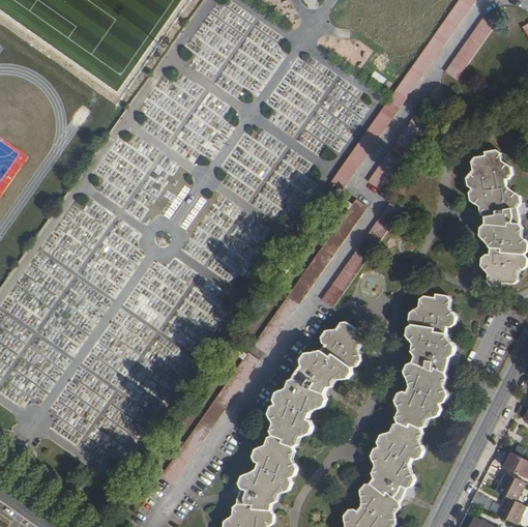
[(0,0),(0,10),(9,15),(16,0),(0,0)]
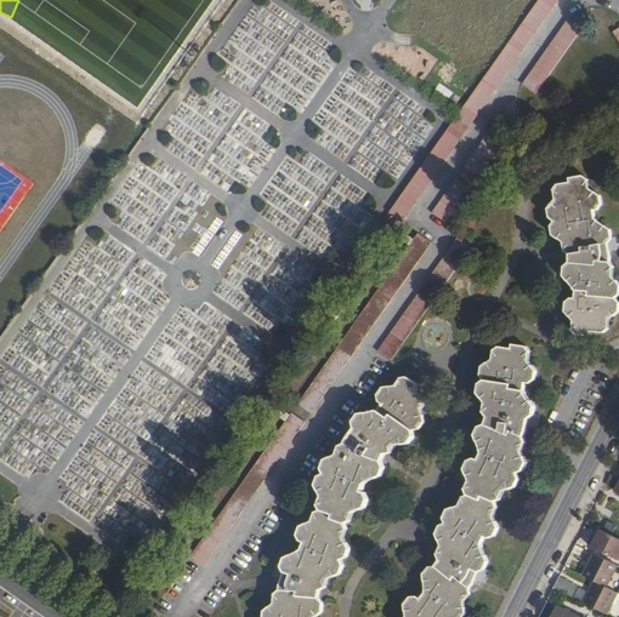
[(538,0),(503,49),(493,63),(532,40),(561,0),(538,0)]
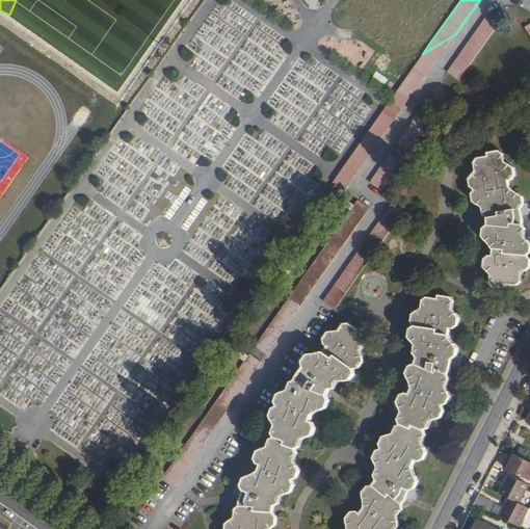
[(154,2),(149,8),(159,17),(164,10),(154,2)]
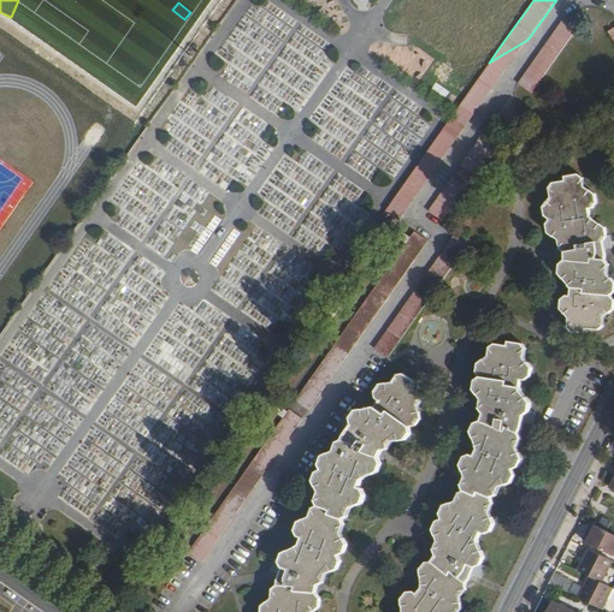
[(564,16),(518,78),(530,88),(576,25),(564,16)]
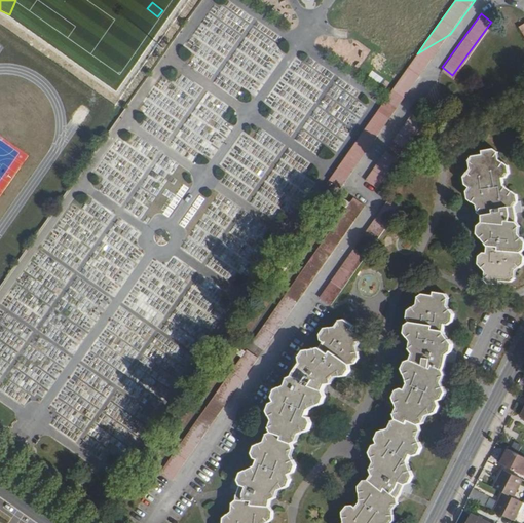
[(149,38),(157,27),(153,23),(145,35),(149,38)]
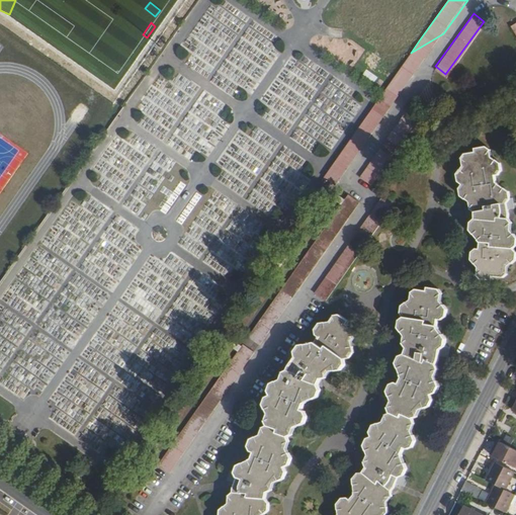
[(411,53),(380,94),(324,174),(335,181),(443,33),(411,53)]
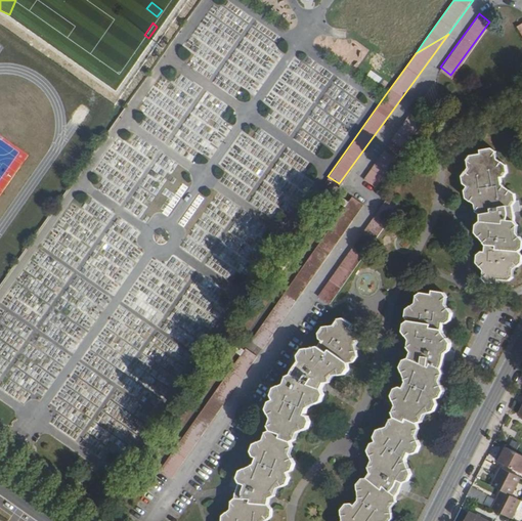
[(417,109),(366,176),(377,183),(427,116),(417,109)]
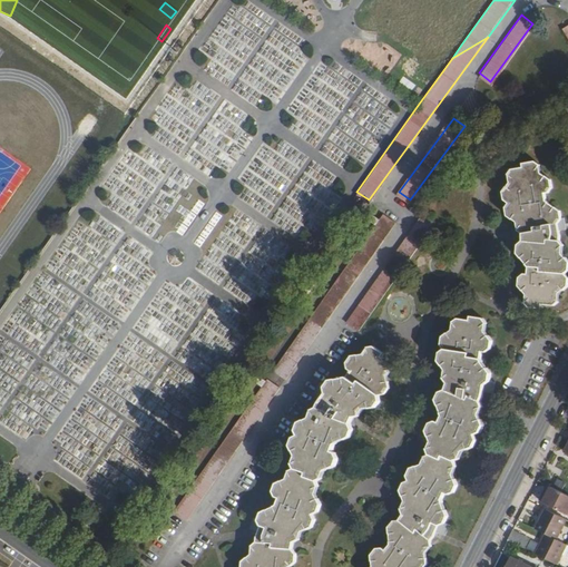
[(512,209),(507,211),(508,217),(513,216),(515,226),(518,227),(520,238),(513,245),(515,255),(525,267),(524,270),(524,273),(519,273),(518,276),(513,276),(512,283),(521,291),(519,300),(525,306),(536,306),(538,304),(549,304),(555,301),(555,295),(561,290),(561,281),(557,280),(557,275),(559,270),(562,271),(564,263),(560,260),(560,255),(561,253),(558,251),(558,247),(552,227),(561,225),(565,220),(562,212),(550,204),(547,195),(552,194),(552,191),(555,191),(556,189),(554,182),(552,181),(544,176),(541,166),(536,163),(525,165),(526,168),(515,169),(516,174),(512,175),(512,186),(503,192),(507,202),(512,201),(512,209)]
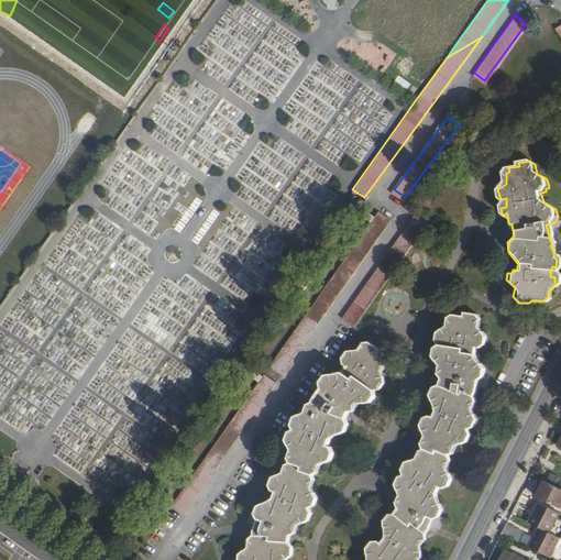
[(353,211),(372,223),(362,235),(389,220),(389,219),(378,212),(376,217),(358,205),(353,211)]
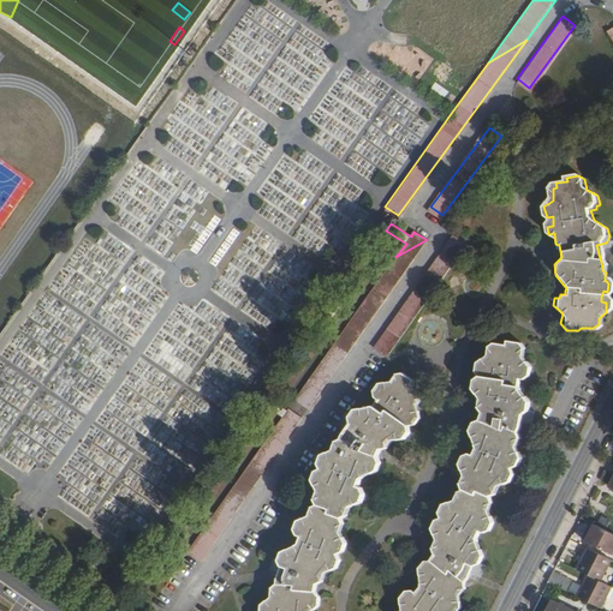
[(450,232),(370,343),(384,353),(463,241),(450,232)]
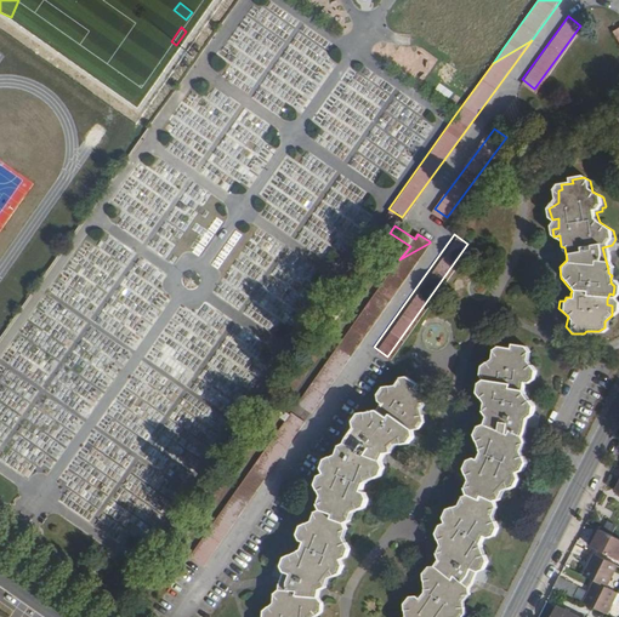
[(399,260),(297,400),(311,410),(430,243),(399,260)]
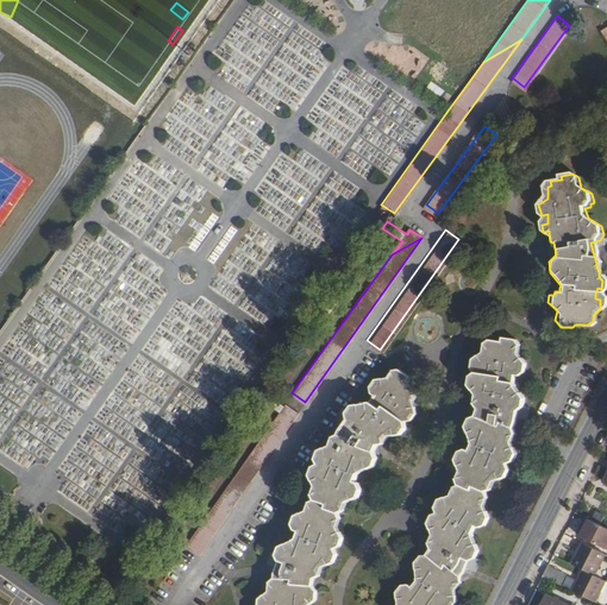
[(479,369),(474,377),(471,376),(467,384),(471,391),(468,399),(470,405),(464,417),(462,417),(455,432),(458,435),(519,398),(513,389),(515,382),(523,384),(524,378),(527,379),(529,373),(520,357),(523,352),(519,347),(512,346),(508,346),(507,348),(498,346),(493,347),(489,354),(479,355),(475,365),(479,369)]
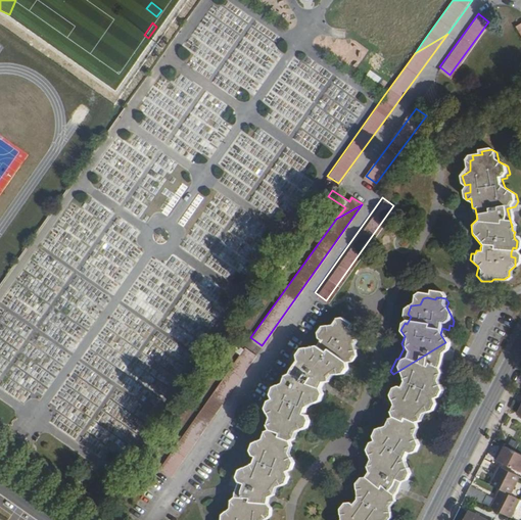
[(250,445),(253,446),(252,452),(256,453),(253,460),(238,466),(235,472),(240,479),(234,492),(229,495),(228,505),(223,507),(222,512),(218,512),(216,519),(261,519),(270,515),(272,508),(267,503),(269,497),(275,495),(279,487),(279,486),(288,483),(290,479),(292,480),(297,472),(293,470),(297,463),(299,464),(303,457),(297,444),(299,438),(297,433),(302,432),(306,426),(311,425),(318,416),(314,414),(316,410),(312,408),(312,407),(322,406),(324,405),(329,395),(328,393),(325,390),(324,387),(328,387),(334,380),(338,380),(342,376),(345,378),(349,371),(346,369),(350,362),(356,365),(360,357),(358,346),(362,338),(360,333),(351,328),(353,325),(344,320),(340,321),(333,327),(325,327),(318,333),(321,336),(321,338),(325,340),(324,342),(317,347),(305,349),(302,355),(304,361),(295,369),(289,376),(288,376),(285,380),(282,379),(279,386),(281,388),(279,393),(276,392),(273,398),(277,410),(274,416),(278,424),(271,425),(266,435),(252,439),(250,445)]
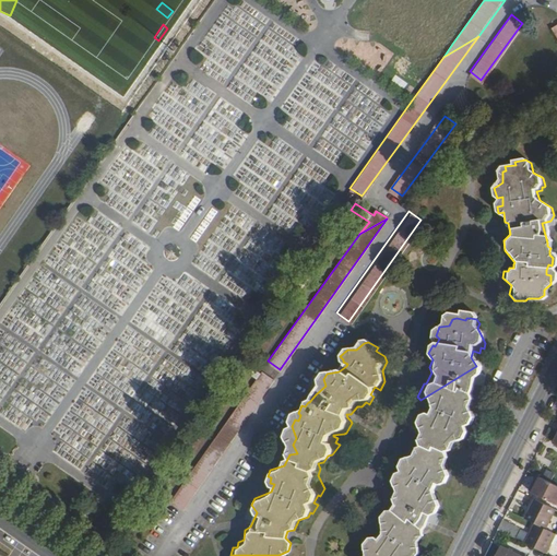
[(406,420),(413,433),(438,483),(440,480),(437,469),(439,462),(438,454),(445,453),(447,444),(460,440),(464,430),(460,429),(462,424),(466,425),(471,414),(464,405),(467,397),(463,393),(467,379),(473,380),(477,367),(476,366),(421,400),(423,402),(419,411),(414,409),(414,412),(411,410),(410,411),(406,420)]
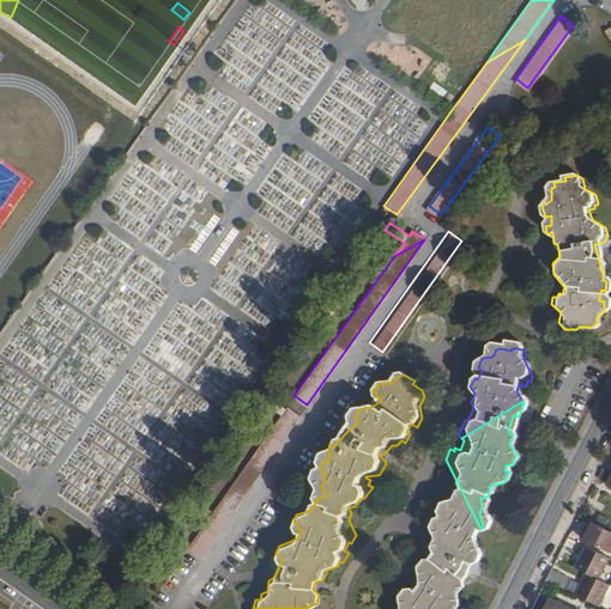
[(417,524),(422,540),(418,544),(423,552),(423,553),(416,555),(412,564),(417,582),(413,588),(411,585),(409,590),(404,588),(400,595),(404,608),(440,608),(460,596),(463,589),(460,584),(461,576),(459,568),(461,564),(465,565),(470,554),(464,541),(470,533),(475,535),(476,530),(479,531),(481,529),(453,474),(449,480),(452,486),(446,486),(442,491),(429,495),(424,505),(428,505),(423,515),(419,513),(415,523),(417,524)]
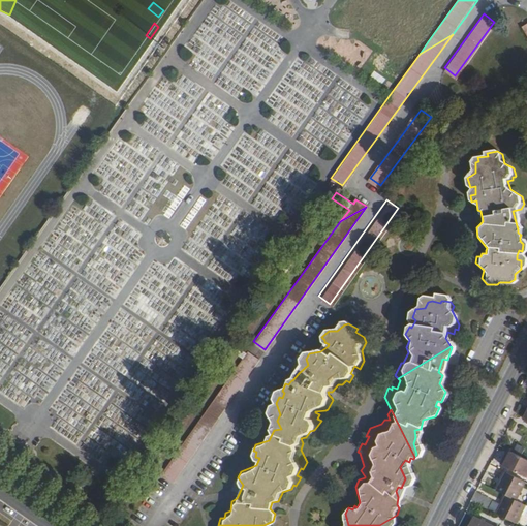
[(503,453),(499,462),(517,471),(526,475),(526,473),(526,457),(524,456),(508,449),(506,454),(503,453)]
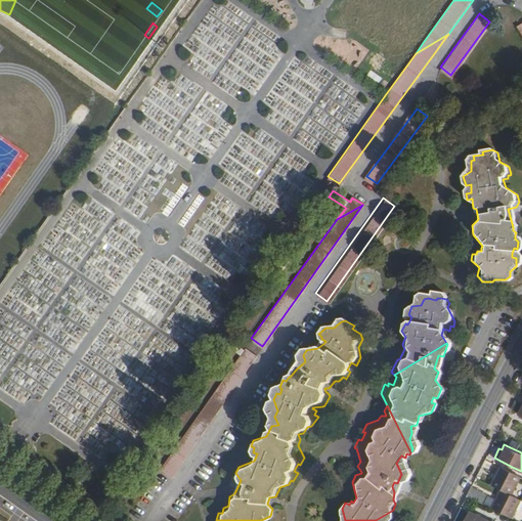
[(499,466),(490,484),(499,488),(510,493),(519,476),(499,466)]
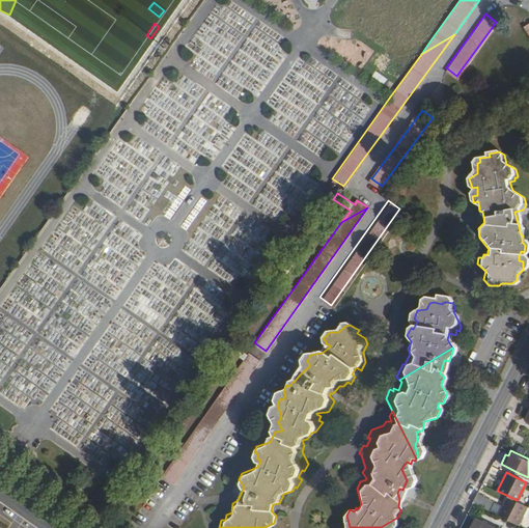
[(476,492),(471,501),(486,509),(491,500),(476,492)]
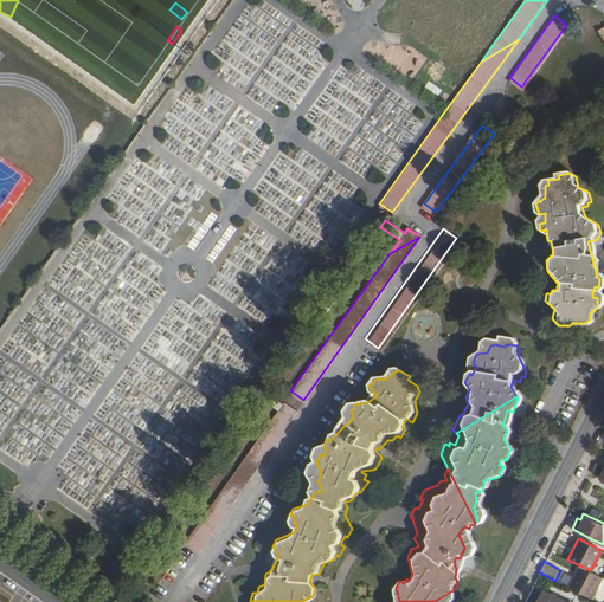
[(578,564),(567,586),(591,597),(602,576),(590,570),(578,564)]
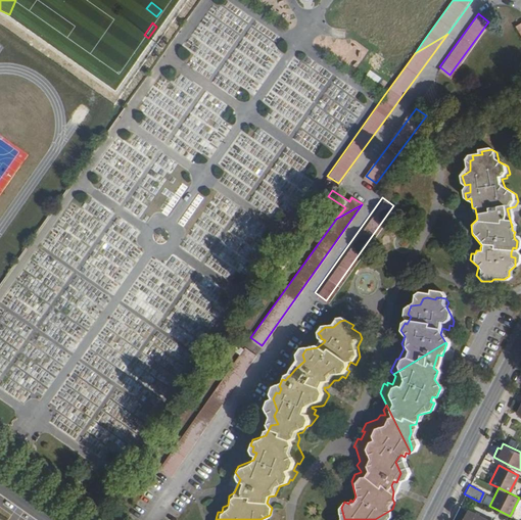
[(467,509),(461,519),(487,519),(482,517),(483,514),(472,508),(470,511),(467,509)]
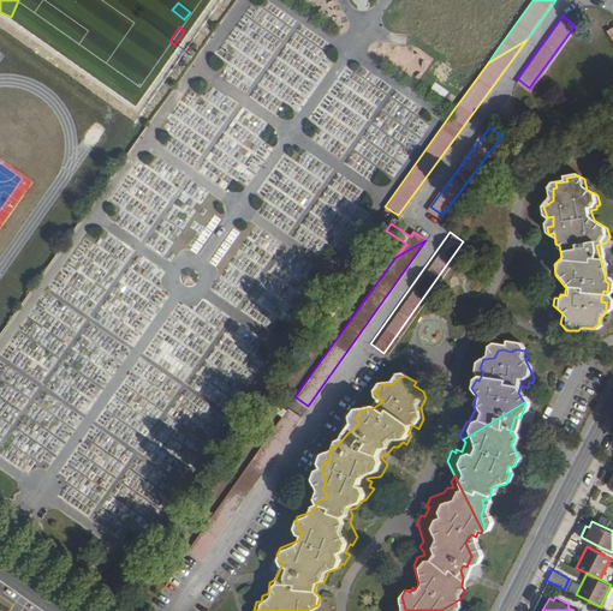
[(462,598),(441,610),(453,610),(457,606),(460,607),(464,599),(462,598)]
